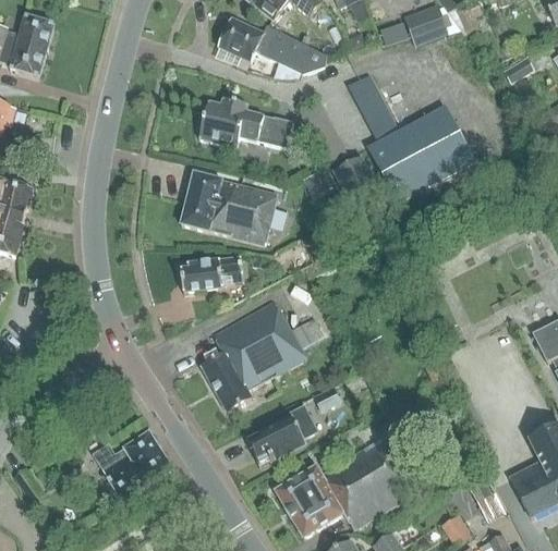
[(250,0),(273,17),(286,0),(290,0),(307,15),(320,0),(250,0)]
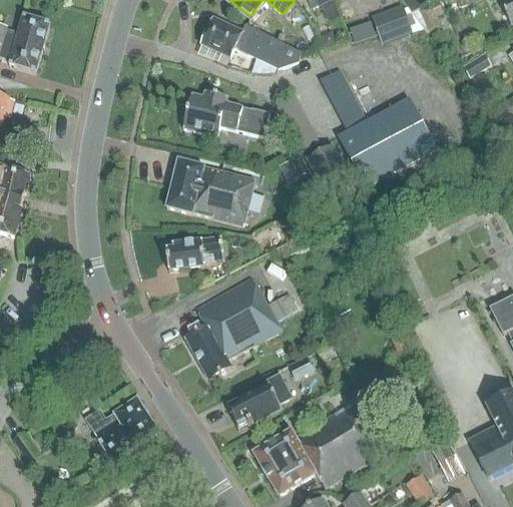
[(419,4),(416,0),(404,0),(411,9),(419,4)]
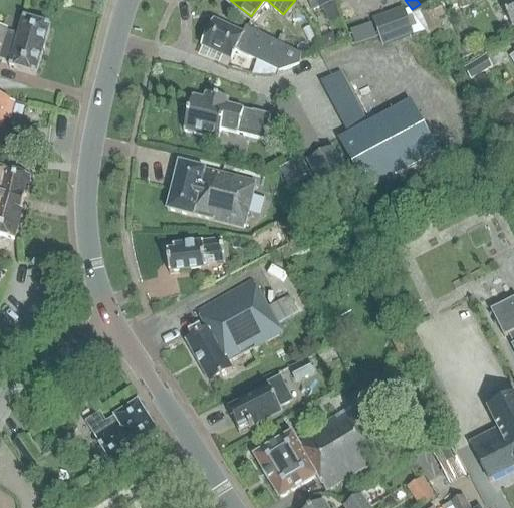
[(418,5),(426,27),(439,22),(435,13),(444,10),(440,0),(431,0),(418,5)]
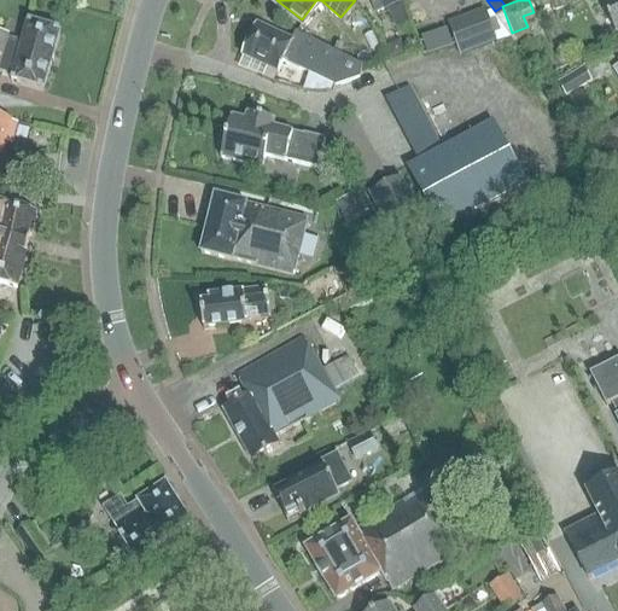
[(601,0),(614,25),(617,23),(617,0),(601,0)]
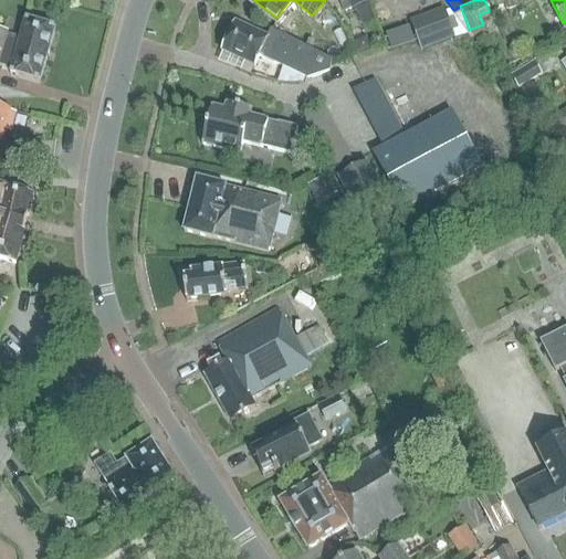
[(453,32),(442,2),(409,14),(419,44),(453,32)]
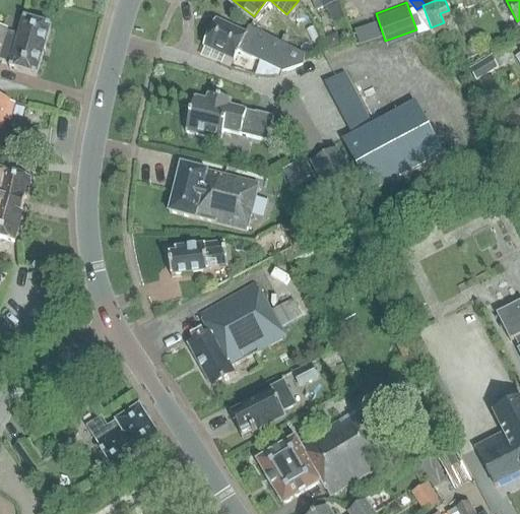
[(50,21),(21,13),(17,29),(7,26),(8,24),(0,21),(0,56),(9,59),(8,62),(36,70),(50,21)]
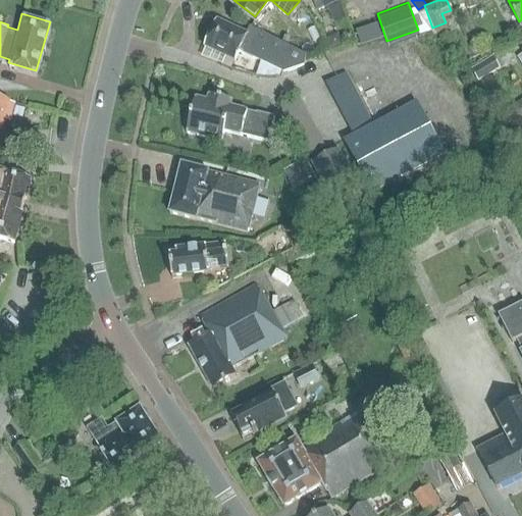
[(249,22),(246,30),(216,16),(204,42),(233,56),(238,47),(252,53),(282,67),(303,61),(304,51),(249,22)]
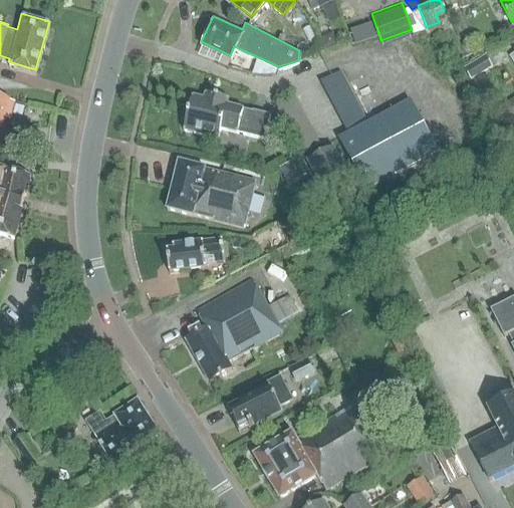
[(336,39),(331,29),(321,33),(325,44),(336,39)]
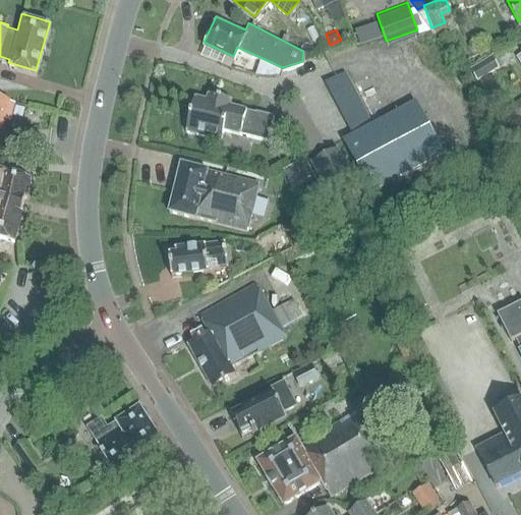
[(489,51),(468,63),(475,75),(497,63),(489,51)]
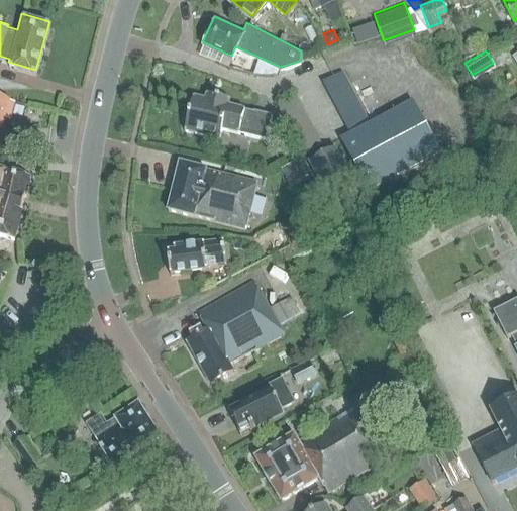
[(320,78),(326,88),(347,76),(342,66),(320,78)]
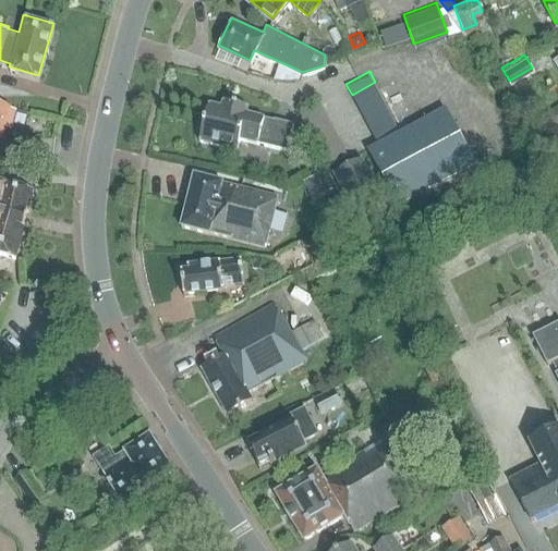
[(400,126),(399,126),(376,139),(365,145),(398,204),(475,162),(444,102),(414,119),(391,75),(377,84),(400,126)]
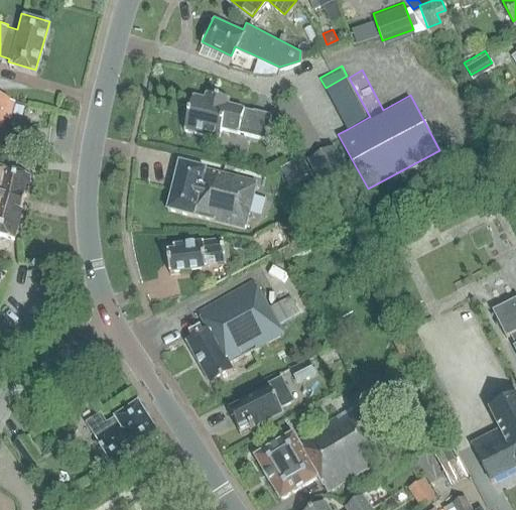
[(353,87),(347,76),(326,88),(331,98),(353,87)]
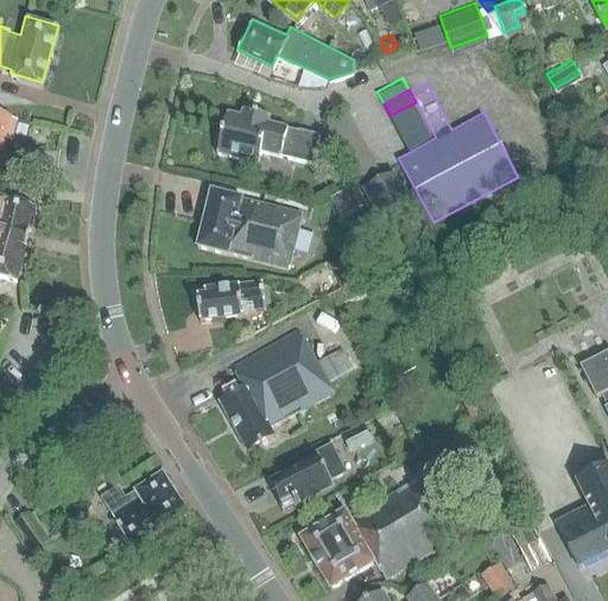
[(422,114),(416,102),(390,115),(397,127),(422,114)]
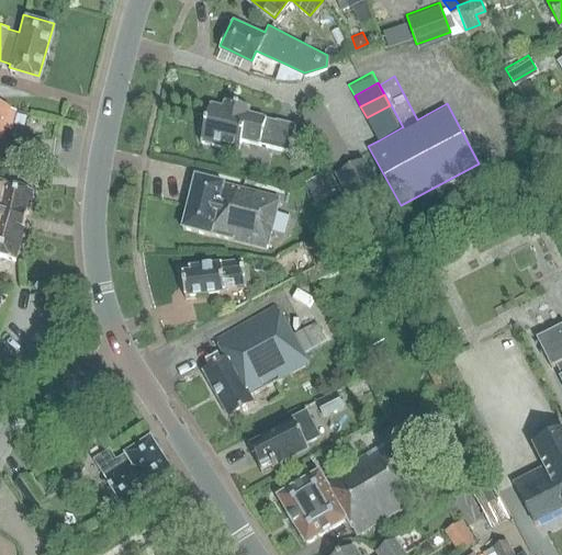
[(223,97),(222,103),(210,100),(200,138),(237,147),(240,136),(288,148),(294,121),(276,116),(274,117),(266,115),(266,113),(248,109),(249,103),(223,97)]
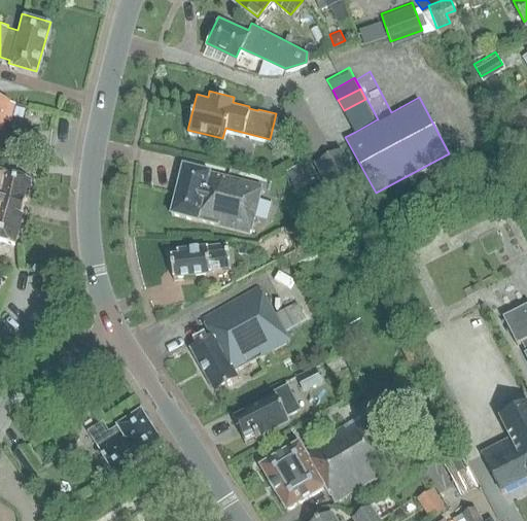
[(0,126),(0,127),(3,116),(9,118),(14,100),(8,99),(8,97),(0,94),(0,126)]
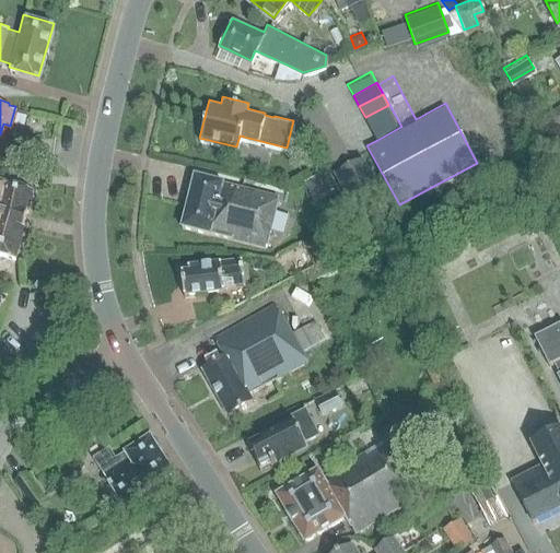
[(559,101),(537,115),(547,131),(559,122),(559,101)]
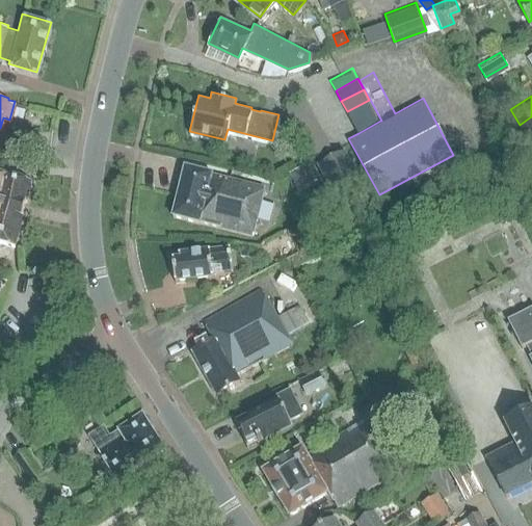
[(375,110),(369,100),(347,111),(353,122),(375,110)]
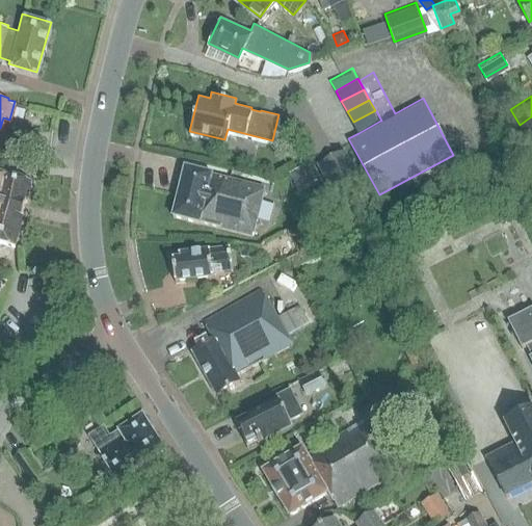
[(380,121),(375,110),(353,122),(358,133),(380,121)]
